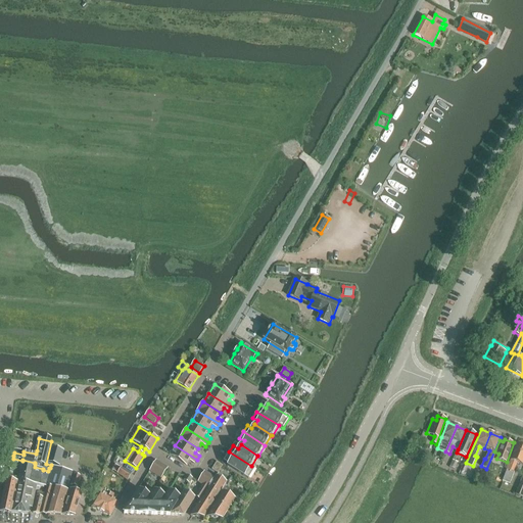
[(522,462),(522,445),(517,444),(503,481),(510,484),(515,472),(513,472),(517,463),(522,465),(522,462)]
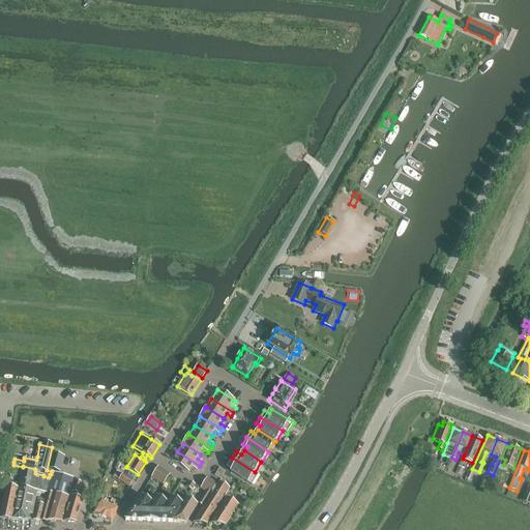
[(172,461),(189,472),(193,467),(197,470),(200,466),(177,451),(172,461)]
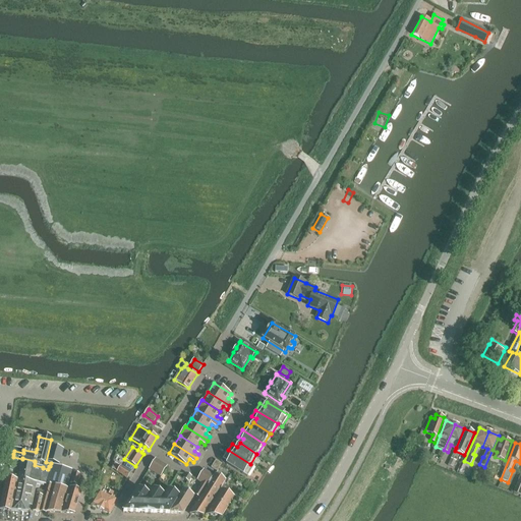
[(415,445),(411,456),(417,458),(421,448),(415,445)]
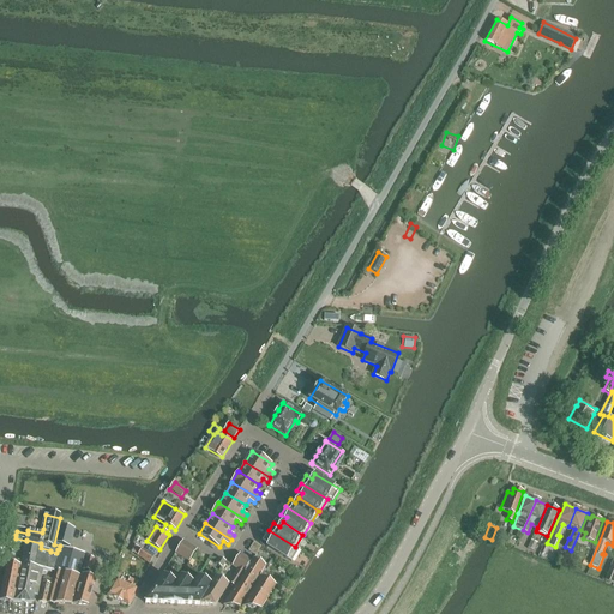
[(70,547),(74,529),(60,525),(55,542),(70,547)]
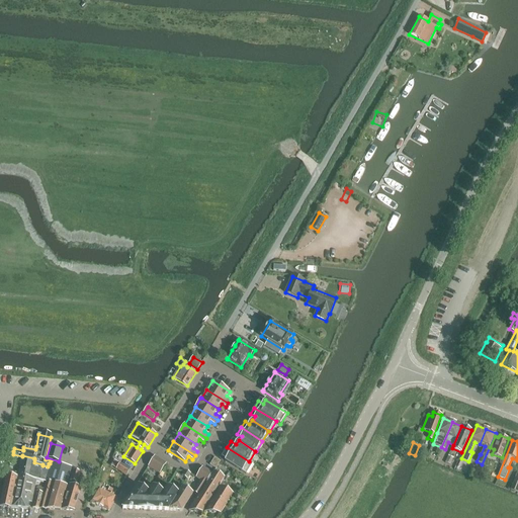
[(78,443),(75,453),(80,454),(83,444),(78,443)]
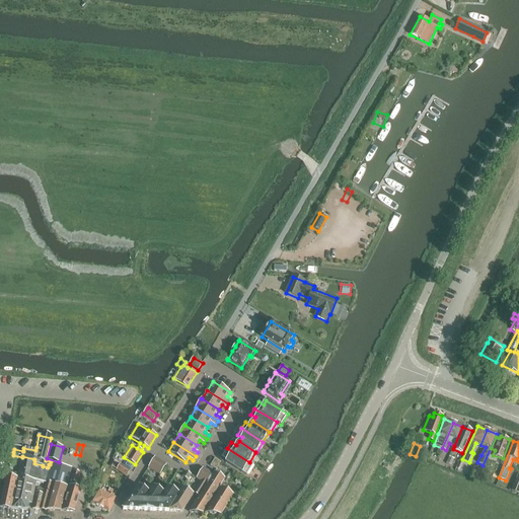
[(253,464),(249,462),(227,448),(224,454),(228,457),(225,462),(246,475),(253,464)]
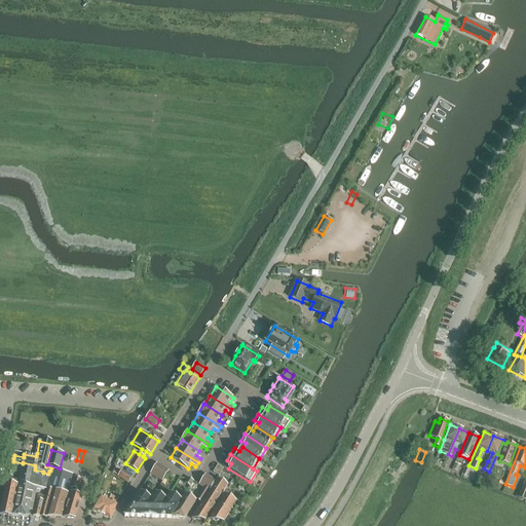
[(23,463),(11,516),(28,517),(30,510),(32,511),(35,492),(34,492),(35,487),(46,489),(50,471),(49,471),(48,474),(43,473),(43,472),(35,470),(35,466),(35,465),(23,462),(23,463)]
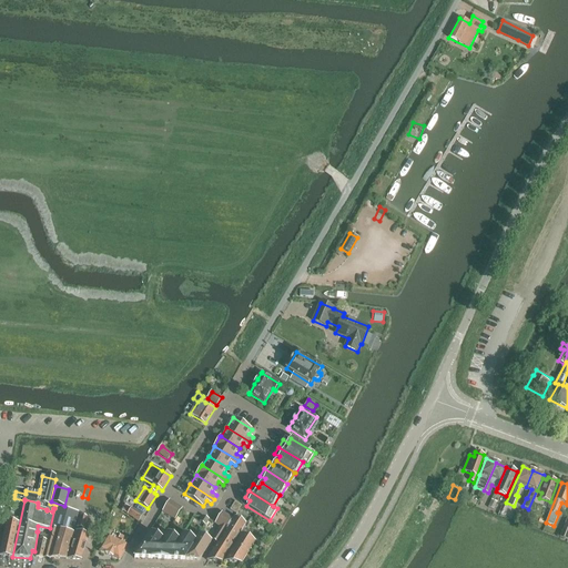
[(182,508),(170,500),(166,506),(179,514),(182,508)]
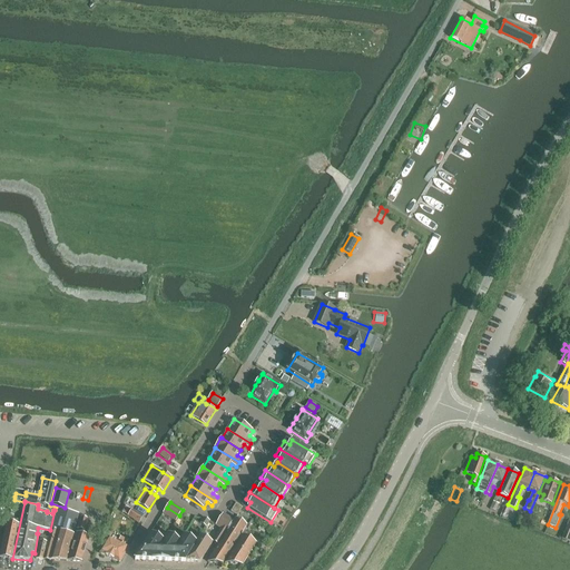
[(179,516),(167,508),(164,513),(176,521),(179,516)]
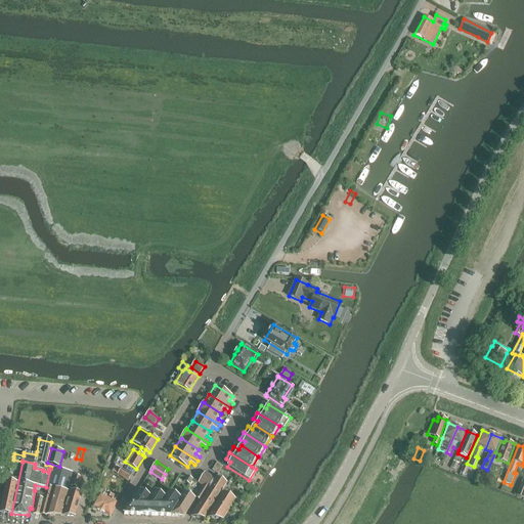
[(492,467),(485,474),(495,484),(503,477),(492,467)]
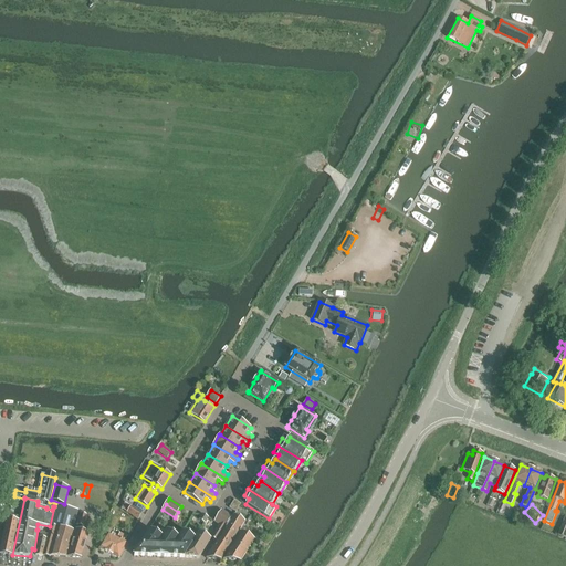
[(80,514),(76,525),(73,525),(77,511),(56,505),(46,540),(44,556),(48,556),(48,557),(80,558),(85,540),(81,538),(87,516),(80,514)]
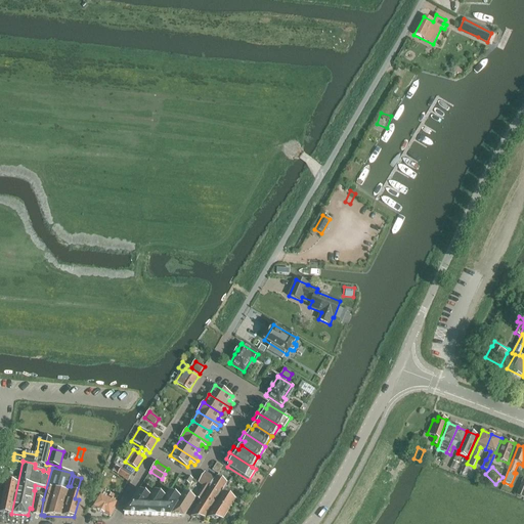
[(121,469),(118,475),(128,481),(131,476),(121,469)]
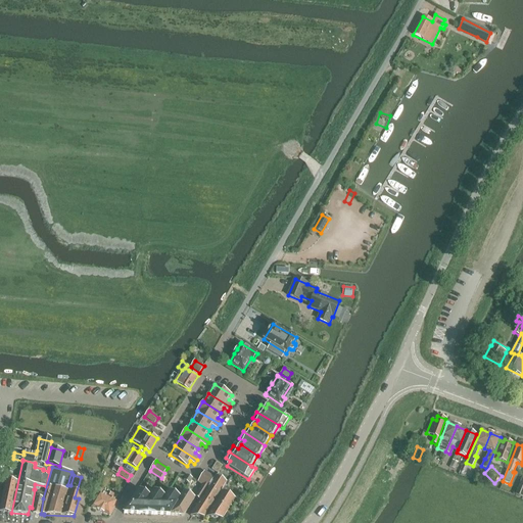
[(215,478),(204,472),(198,482),(202,485),(195,497),(200,501),(215,478)]
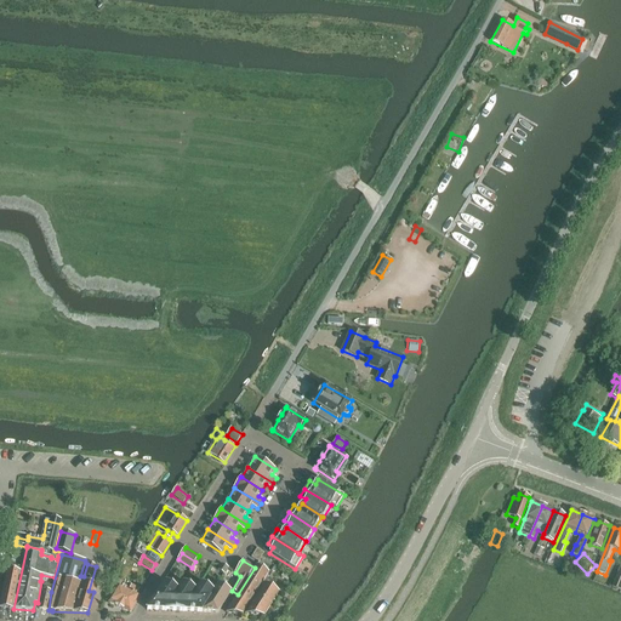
[(228,569),(222,564),(218,570),(224,575),(228,569)]
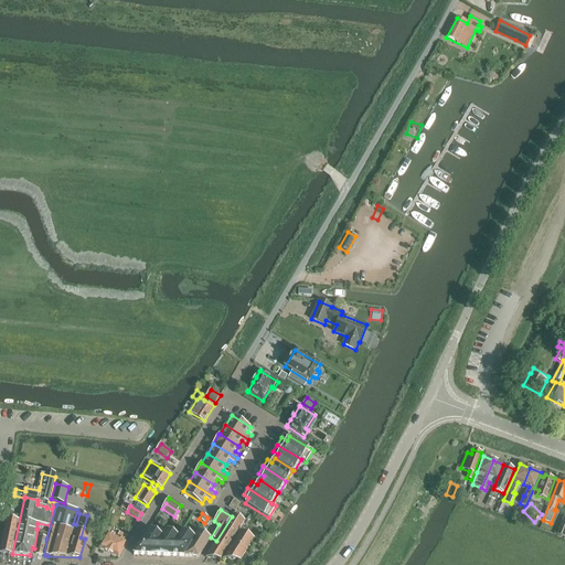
[(12,553),(19,521),(13,520),(13,515),(9,514),(8,519),(7,519),(0,552),(12,553)]
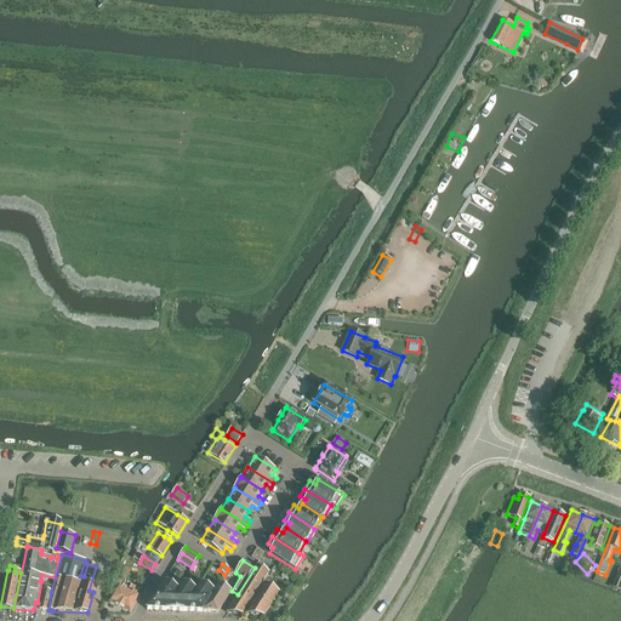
[(257,565),(244,587),(255,594),(268,573),(257,565)]
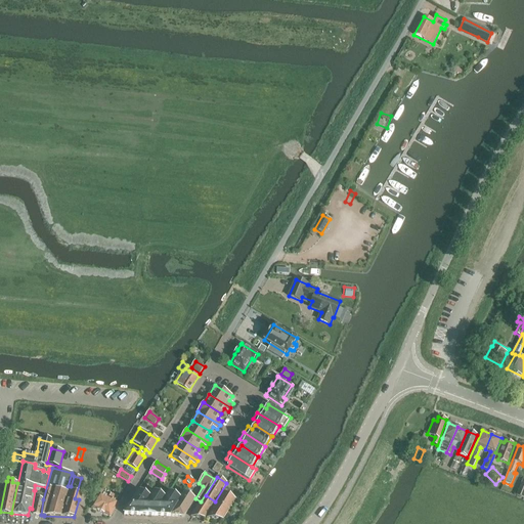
[(124,515),(139,516),(150,498),(139,491),(124,515)]
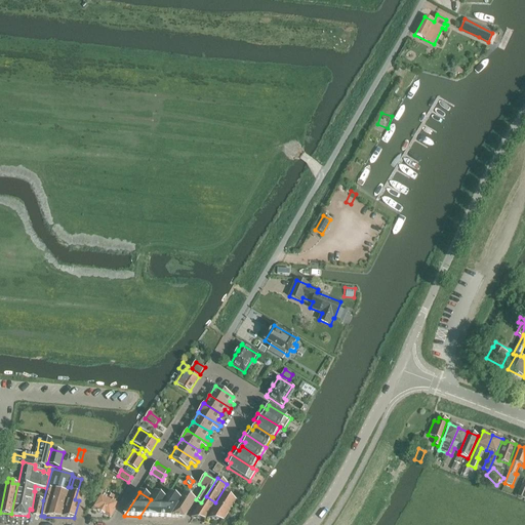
[(139,517),(155,517),(166,499),(165,499),(155,492),(151,499),(139,517)]
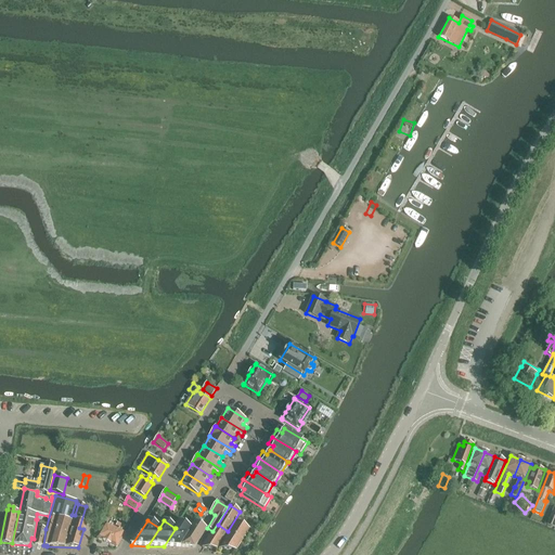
[(164,546),(179,547),(191,529),(179,521),(175,528),(176,528),(164,546)]
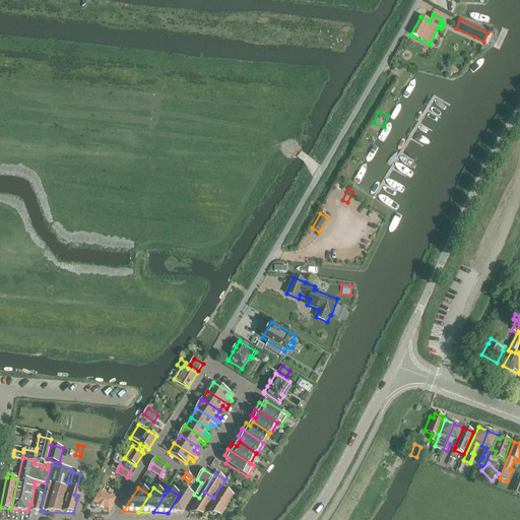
[(168,513),(169,513),(183,513),(194,496),(183,489),(179,496),(168,513)]
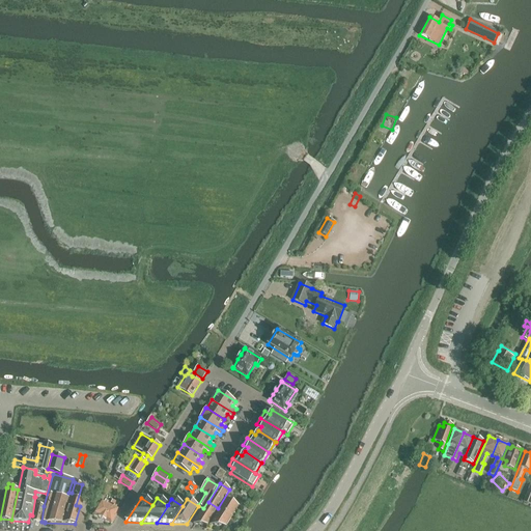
[(119,505),(113,502),(110,500),(108,504),(102,501),(93,515),(111,524),(120,510),(117,508),(119,505)]
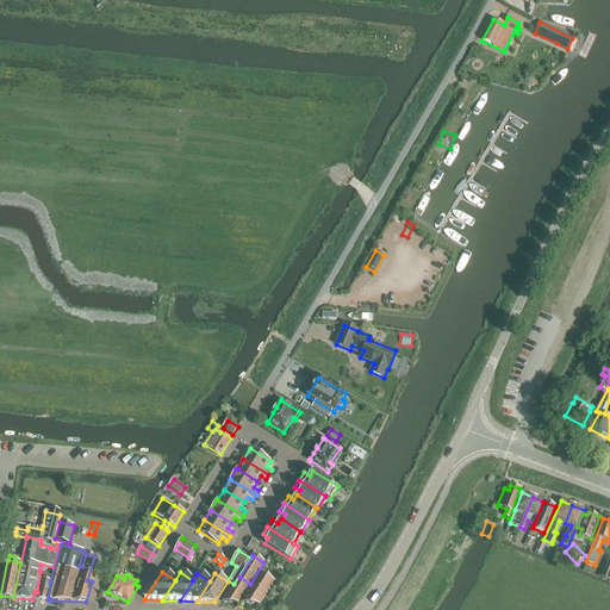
[(274,582),(261,574),(241,604),(260,605),(274,582)]
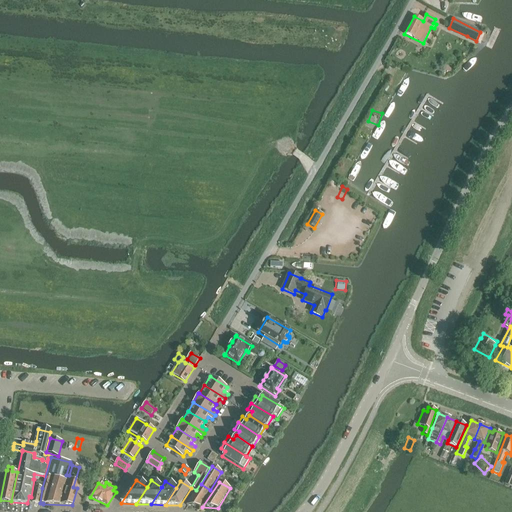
[(36,486),(33,502),(39,503),(42,487),(43,483),(41,483),(40,487),(36,486)]
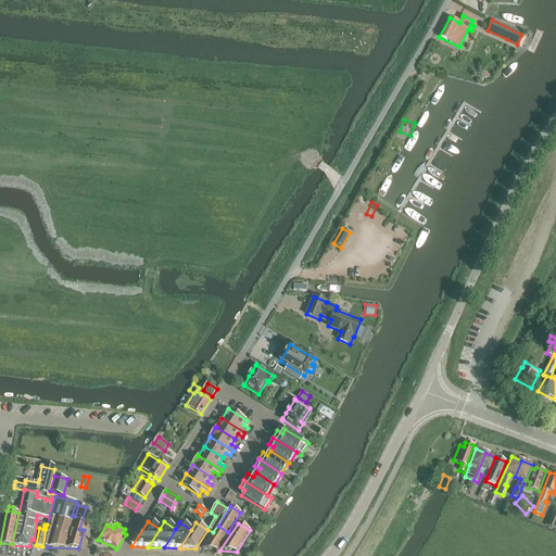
[(218,526),(203,550),(217,551),(228,532),(218,526)]
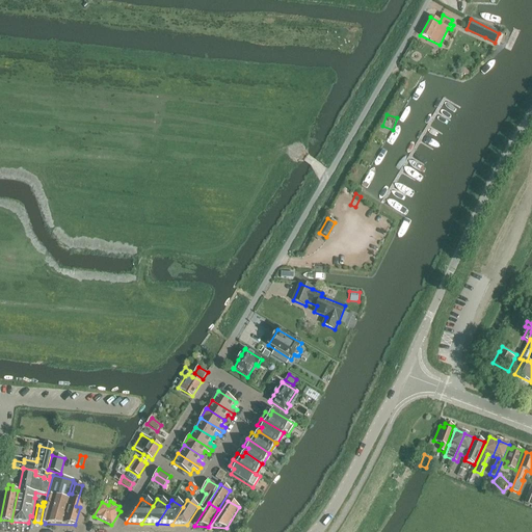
All buildings are outlined.
